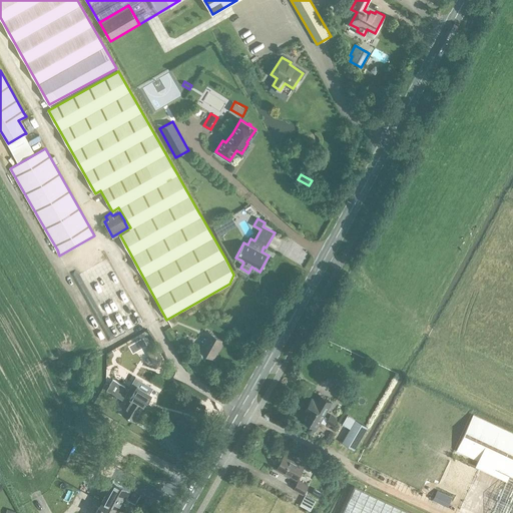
[(258,287),(266,291),(272,281),(263,277),(258,287)]
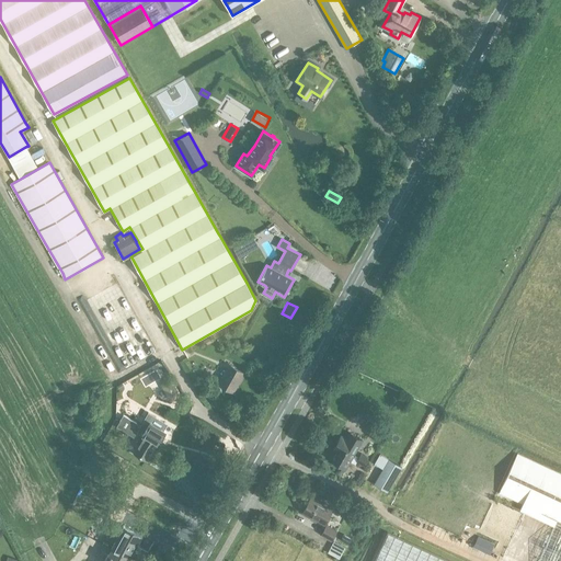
[(228,363),(225,368),(217,382),(233,392),(243,371),(228,363)]
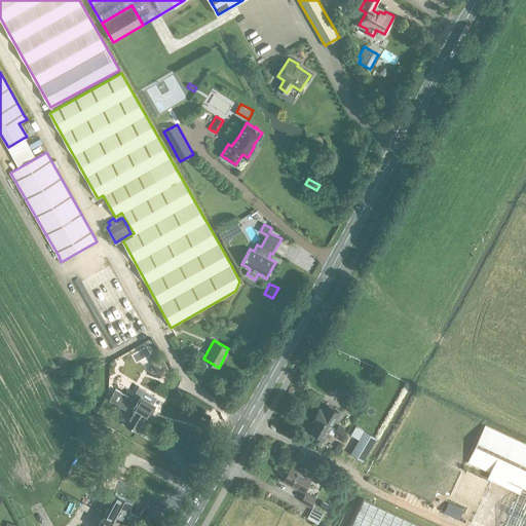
[(161,354),(152,360),(160,375),(170,370),(161,354)]
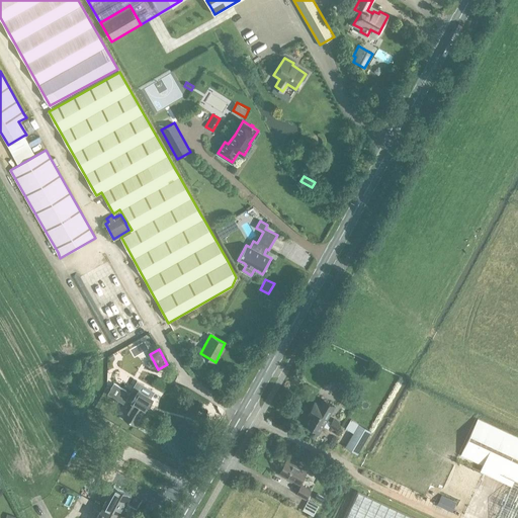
[(79,372),(68,378),(76,393),(87,386),(79,372)]
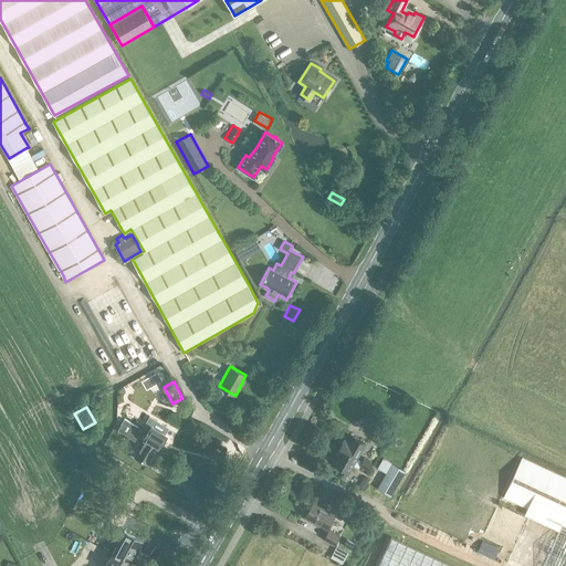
[(145,422),(140,429),(124,419),(122,423),(146,439),(147,439),(158,446),(157,447),(158,447),(159,447),(166,435),(145,422)]
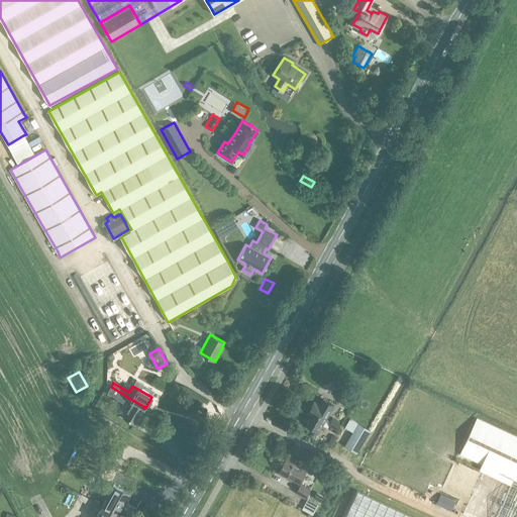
[(133,401),(111,387),(107,393),(124,403),(125,400),(132,404),(124,417),(135,423),(143,409),(144,410),(144,408),(143,408),(144,407),(134,401),(133,401)]
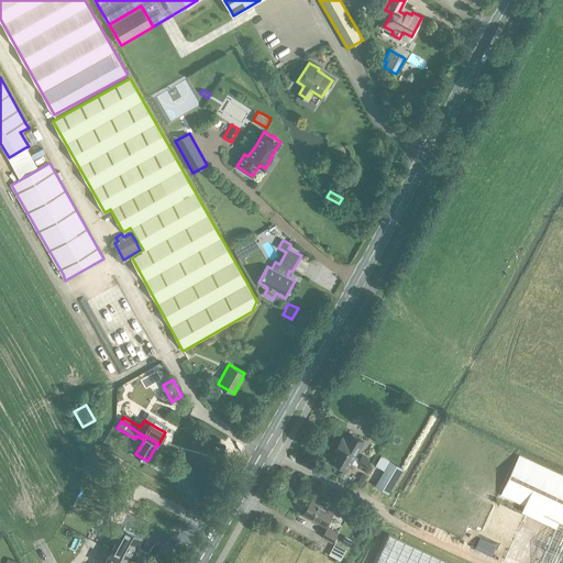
[(337,446),(339,448),(339,446),(360,459),(362,456),(356,453),(363,441),(352,433),(348,440),(342,437),(335,446),(337,446)]
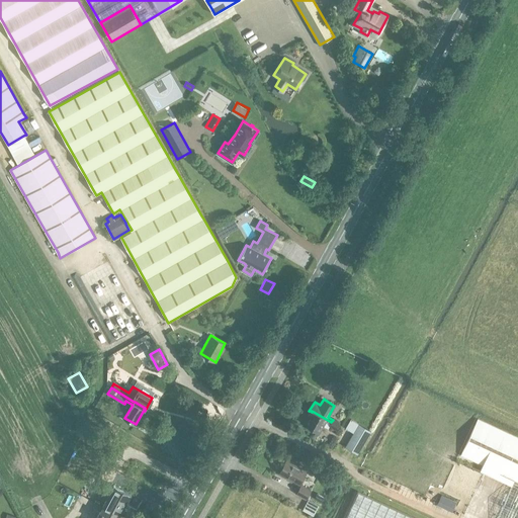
[(329,426),(331,422),(312,411),(312,412),(305,423),(313,428),(312,430),(318,433),(323,425),(328,428),(329,426)]
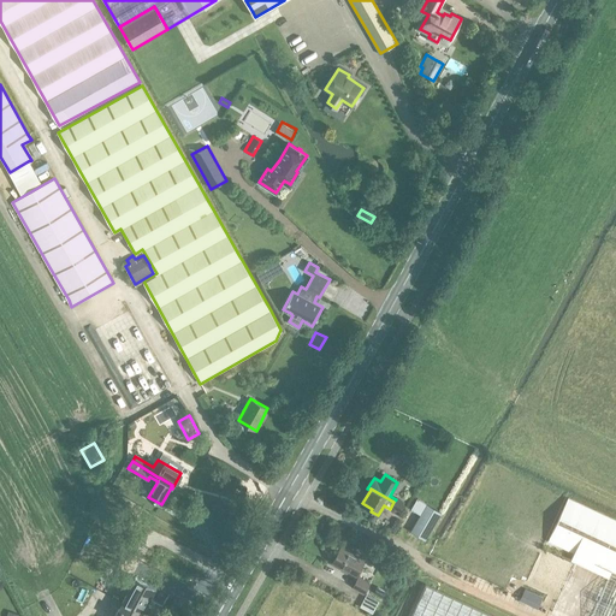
[(615,615),(615,519),(567,497),(548,540),(573,552),(570,558),(608,576),(590,615),(615,615)]
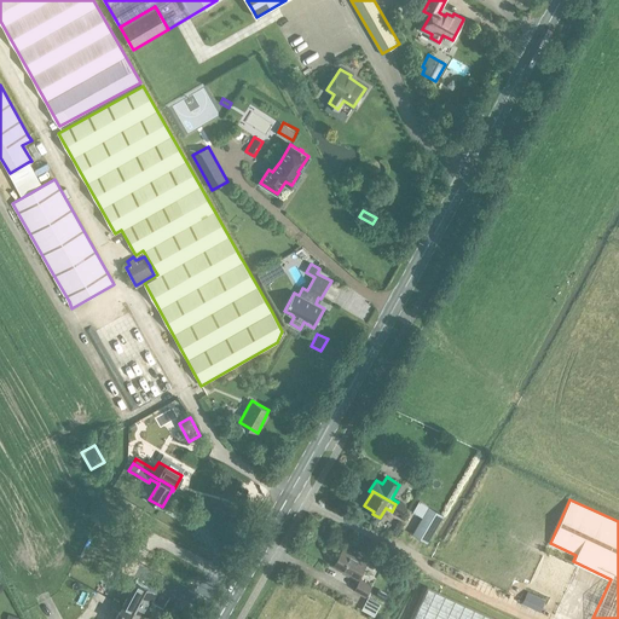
[(427,542),(444,515),(420,501),(414,512),(422,516),(412,533),(427,542)]
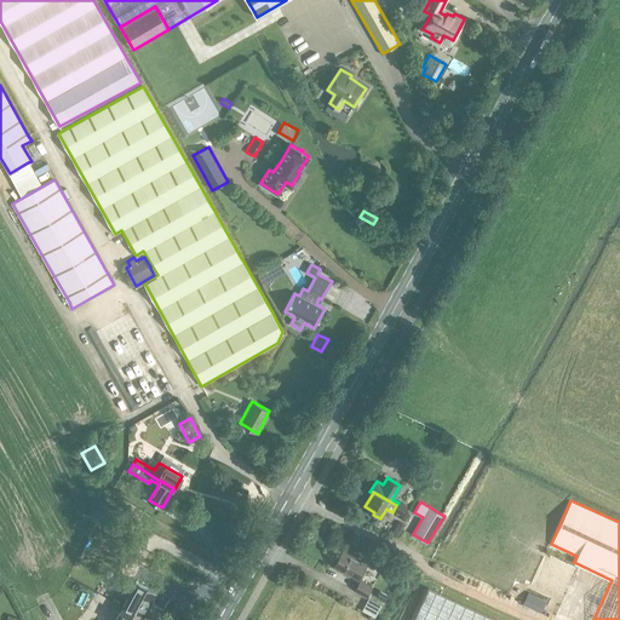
[(334,567),(359,579),(367,563),(343,550),(334,567)]
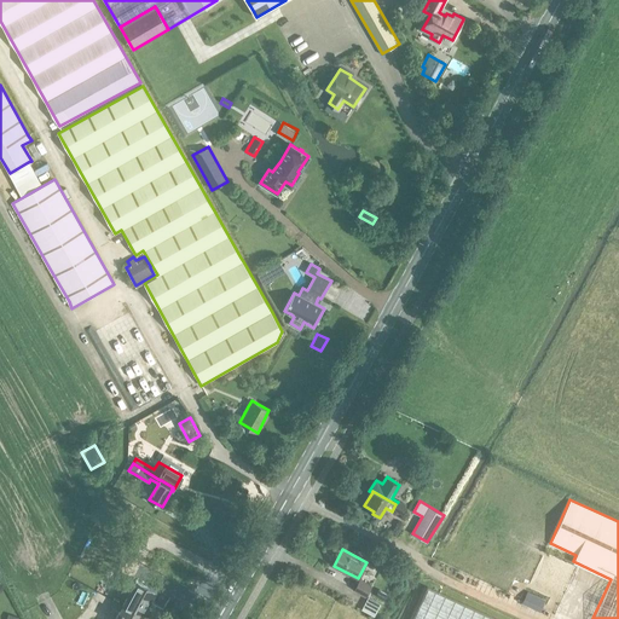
[(136,579),(123,602),(145,613),(157,590),(136,579)]
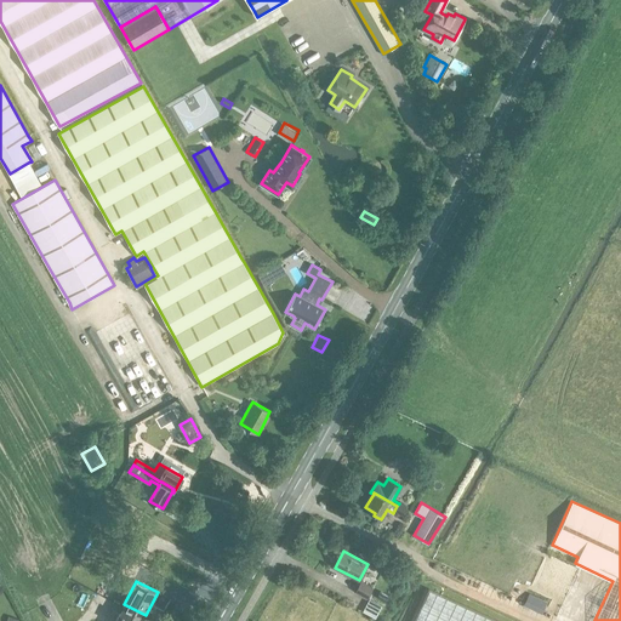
[(355,592),(368,597),(372,586),(362,581),(355,592)]
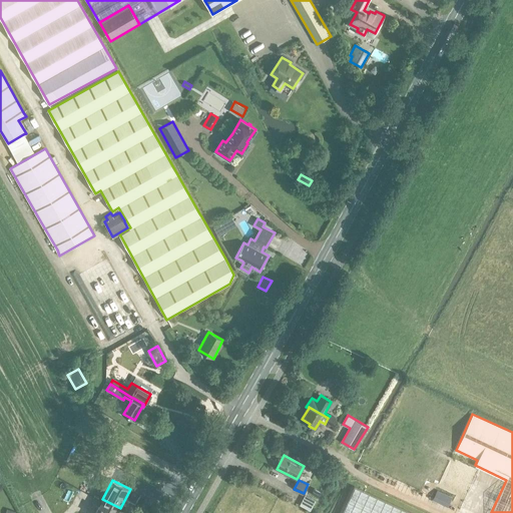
[(413,512),(354,485),(340,512),(413,512)]
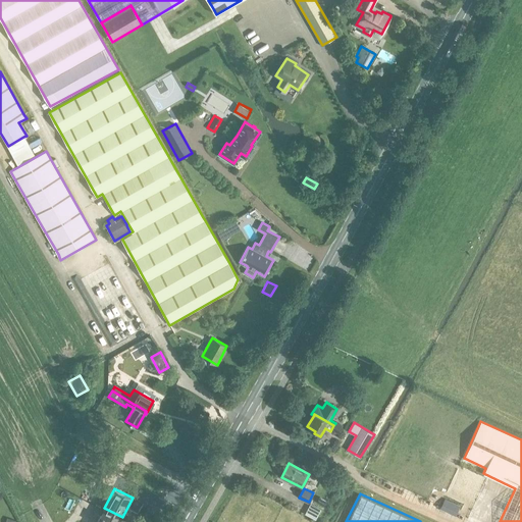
[(319,497),(317,502),(323,506),(326,501),(319,497)]
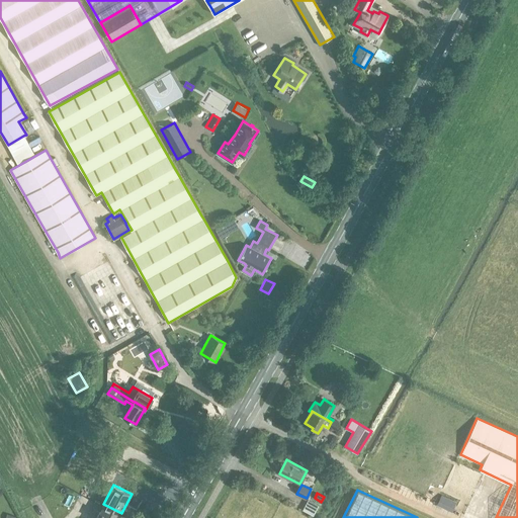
[(453,510),(457,500),(442,494),(438,503),(453,510)]
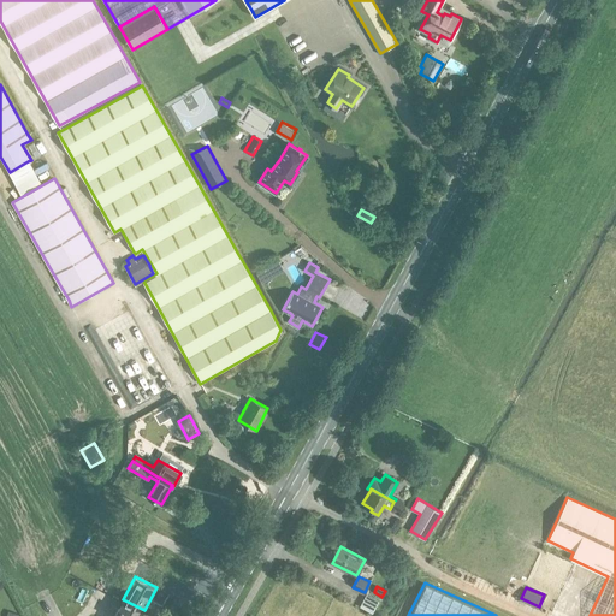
[(379,602),(366,594),(360,606),(373,612),(379,602)]
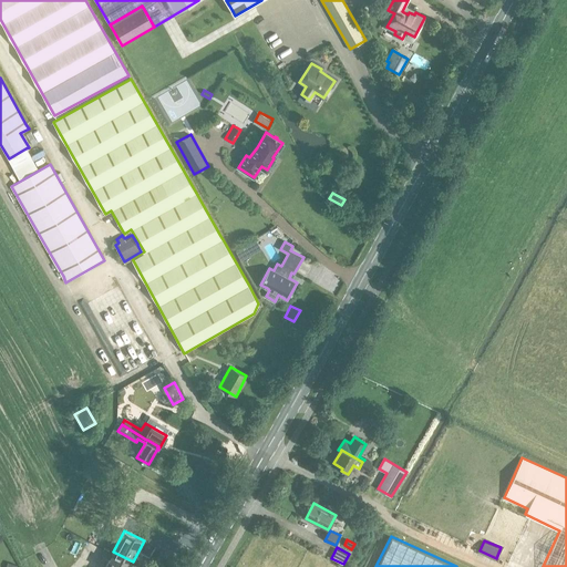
[(113,552),(104,566),(130,566),(133,562),(113,552)]
